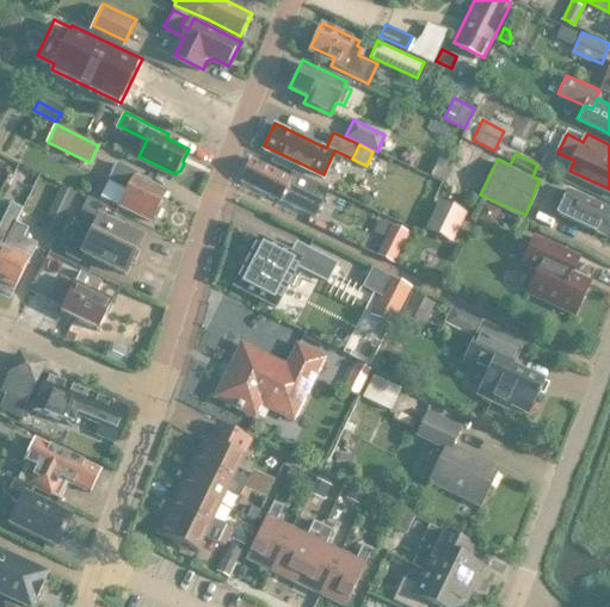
[(445,180),(454,161),(439,155),(431,174),(445,180)]
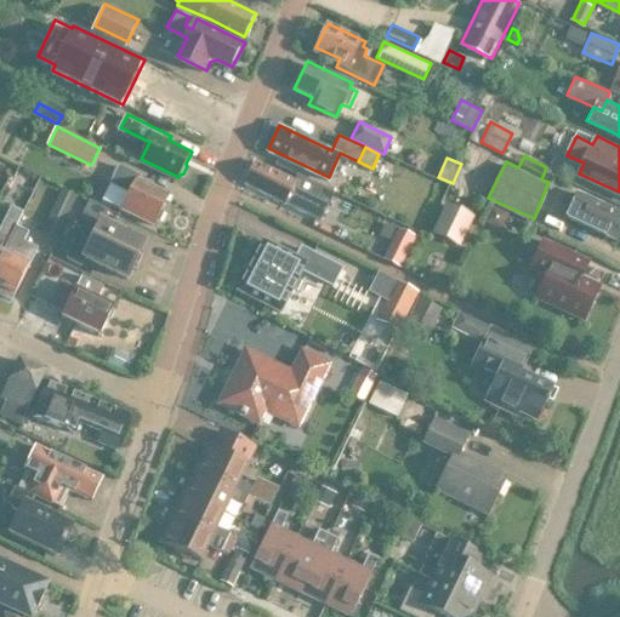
[(294,178),(256,159),(245,181),(320,218),(334,192),(296,172),(294,178)]
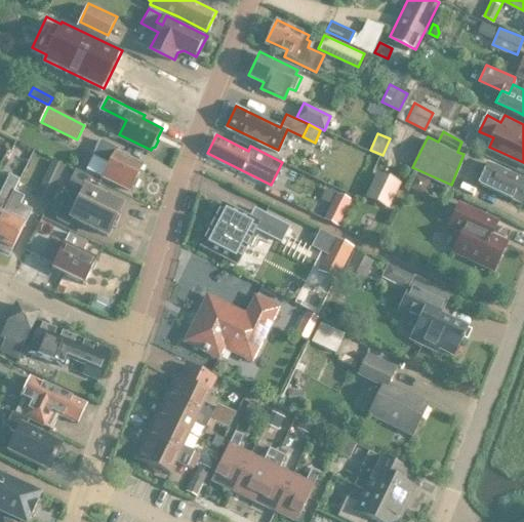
[(94,154),(88,166),(131,188),(133,185),(134,186),(138,177),(136,176),(144,162),(117,149),(118,147),(102,138),(96,149),(93,147),(90,152),(94,154)]
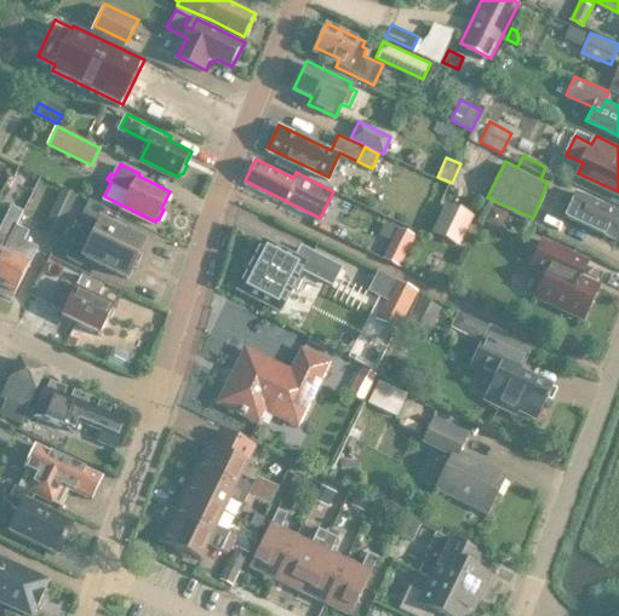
[(43,230),(57,237),(79,193),(64,185),(43,230)]
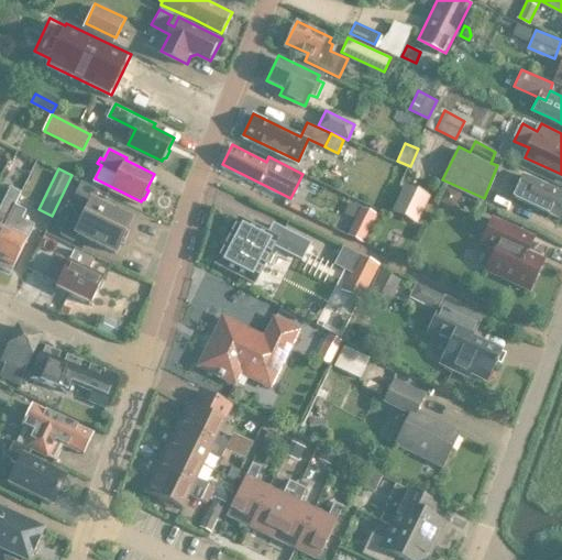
[(561,189),(525,172),(514,195),(561,218),(561,189)]
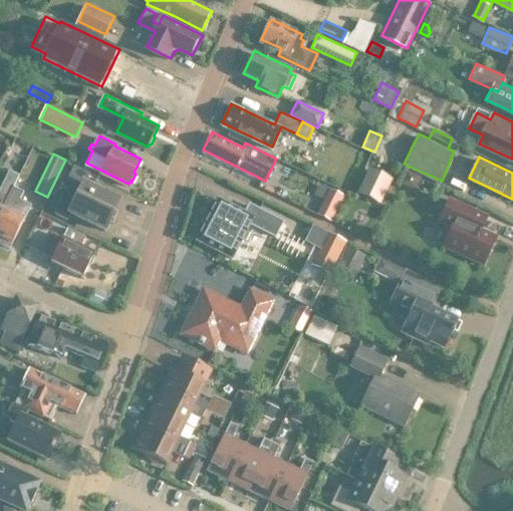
[(86,183),(92,173),(76,165),(65,186),(69,188),(57,213),(68,219),(72,212),(106,229),(111,220),(114,222),(119,211),(116,210),(121,201),(86,183)]
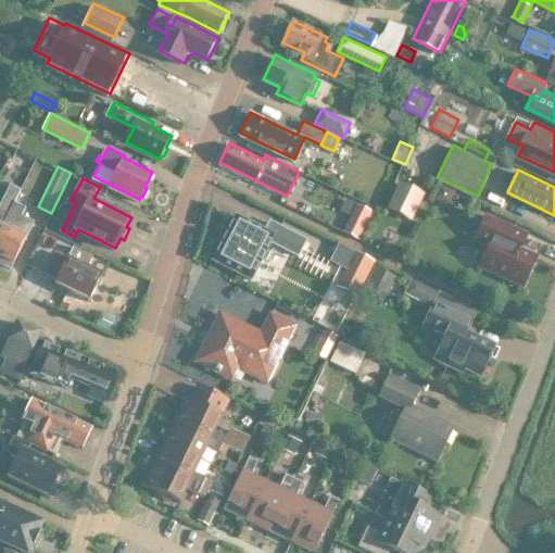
[(390,209),(412,218),(424,191),(401,183),(390,209)]
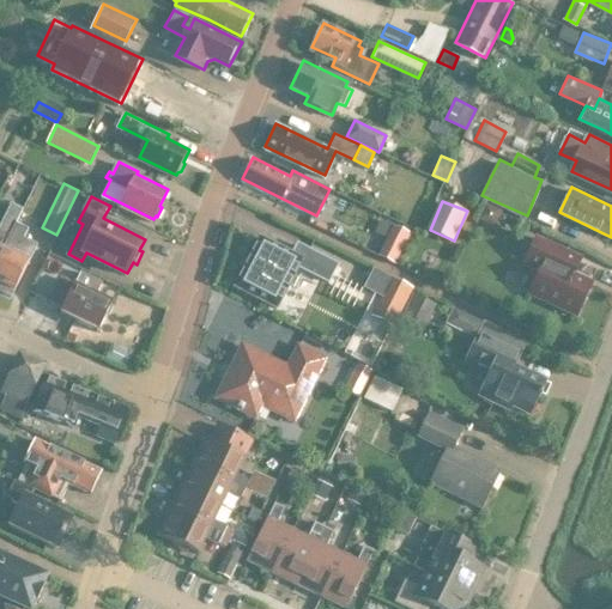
[(0,253),(4,248),(16,221),(23,208),(11,203),(0,226),(0,253)]
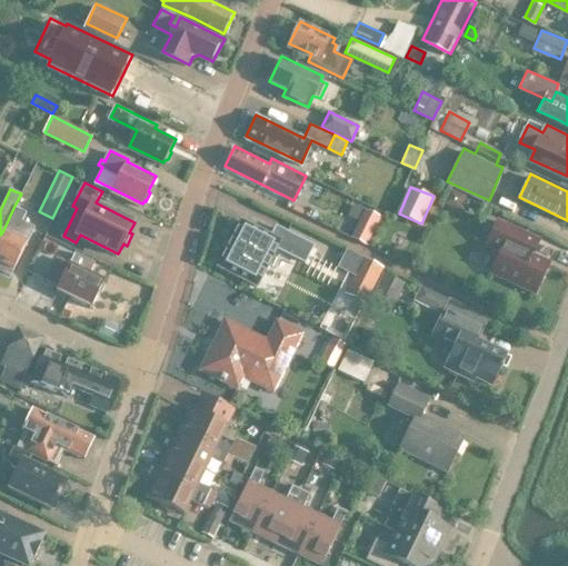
[(395,200),(382,194),(377,204),(390,210),(395,200)]
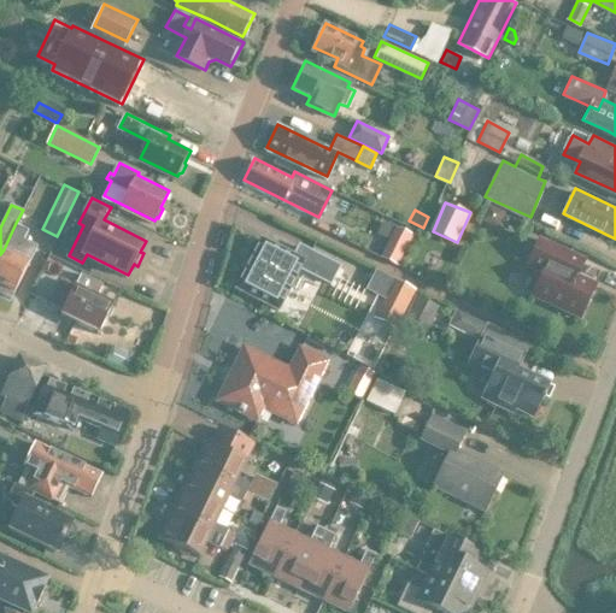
[(4,249),(0,254),(0,290),(12,296),(37,245),(24,237),(28,229),(16,223),(4,249)]
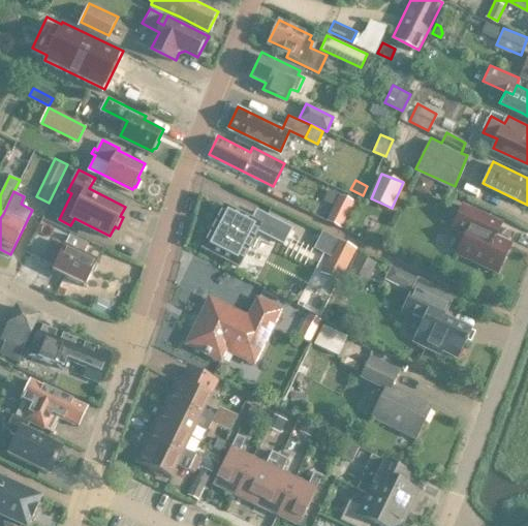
[(325,219),(340,226),(353,199),(339,193),(325,219)]
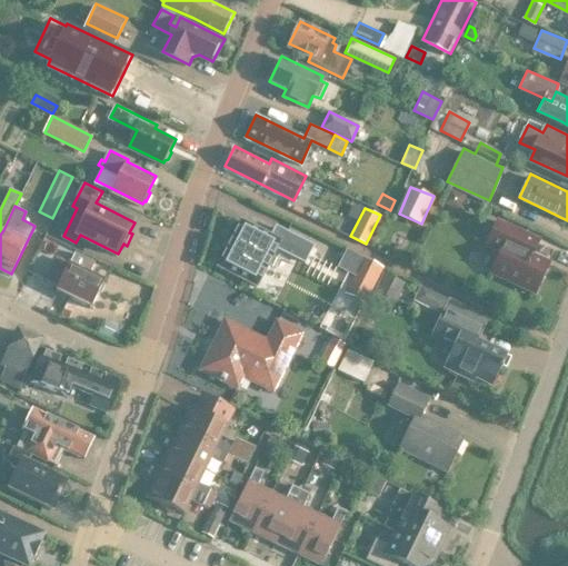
[(271,235),(241,219),(218,265),(256,285),(257,283),(277,245),(305,259),(312,245),(276,226),(271,235)]
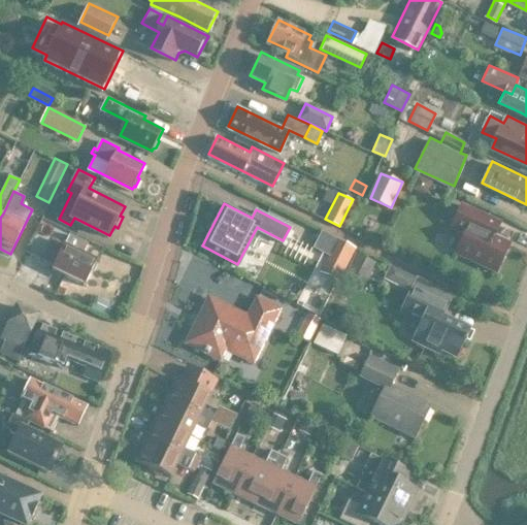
[(465,232),(457,252),(496,270),(509,241),(494,234),(500,221),(463,203),(452,226),(465,232)]
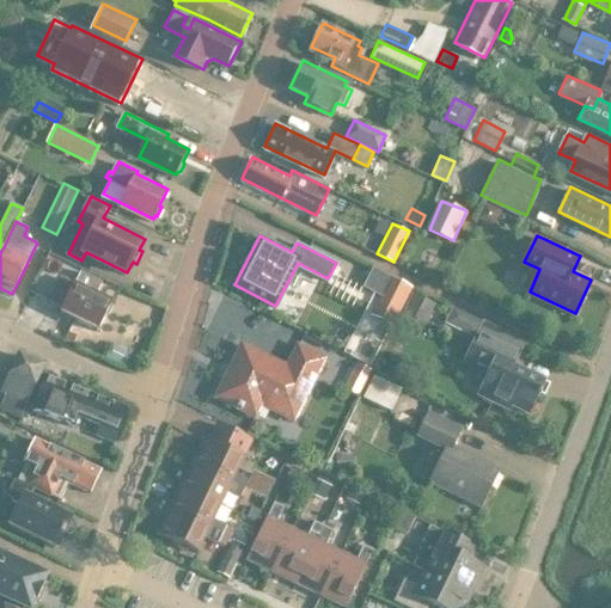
[(371,266),(361,286),(378,294),(382,295),(391,276),(371,266)]
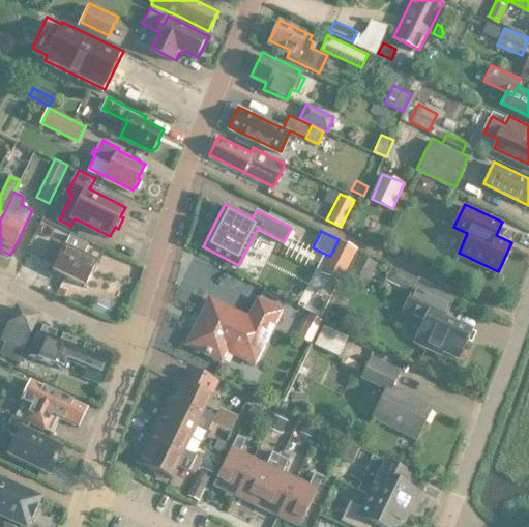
[(83,254),(88,242),(70,233),(64,244),(53,238),(42,259),(55,264),(52,269),(85,286),(97,260),(83,254)]
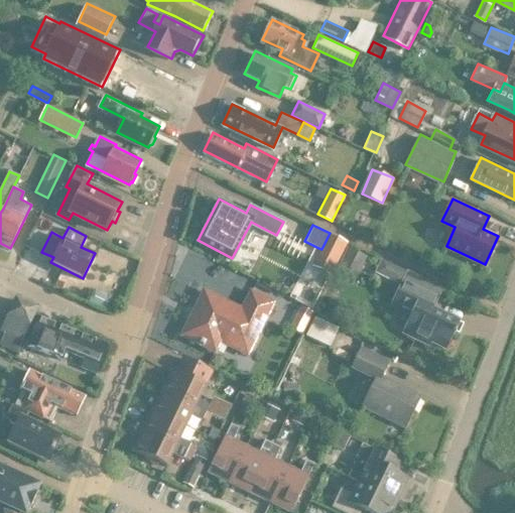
[(366,257),(348,248),(341,263),(359,272),(366,257)]
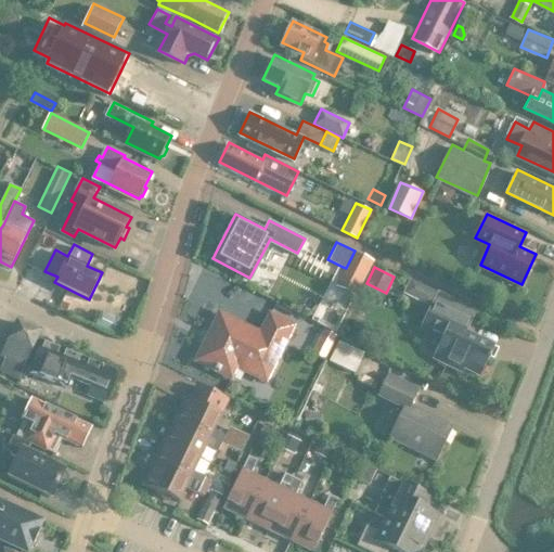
[(411,279),(403,293),(432,307),(438,293),(411,279)]
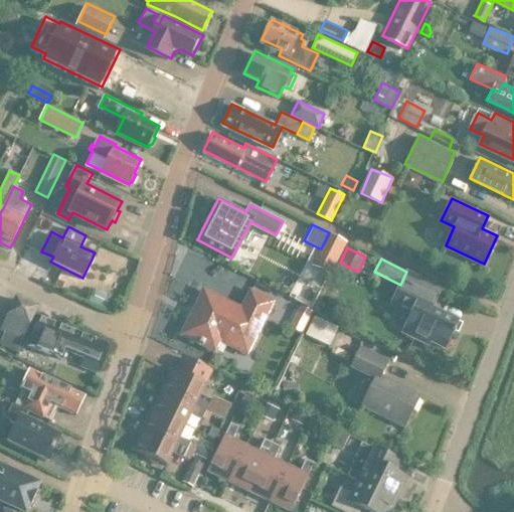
[(400,285),(391,304),(411,314),(403,330),(429,343),(431,339),(445,346),(457,321),(433,309),(444,286),(408,269),(406,272),(400,285)]
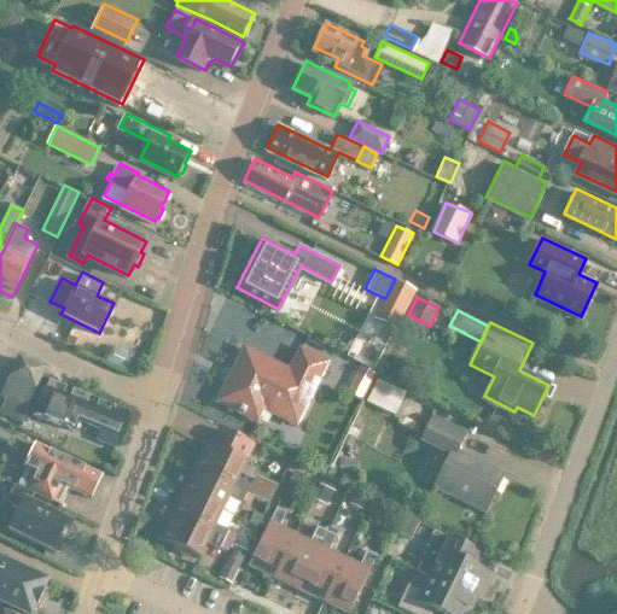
[(132,354),(114,345),(106,358),(126,368),(132,354)]
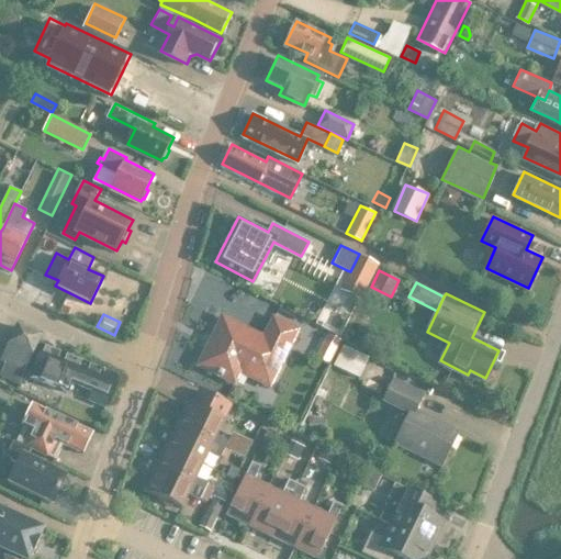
[(224,317),(217,331),(223,334),(206,367),(236,382),(242,370),(271,386),(299,331),(276,319),(266,338),(224,317)]
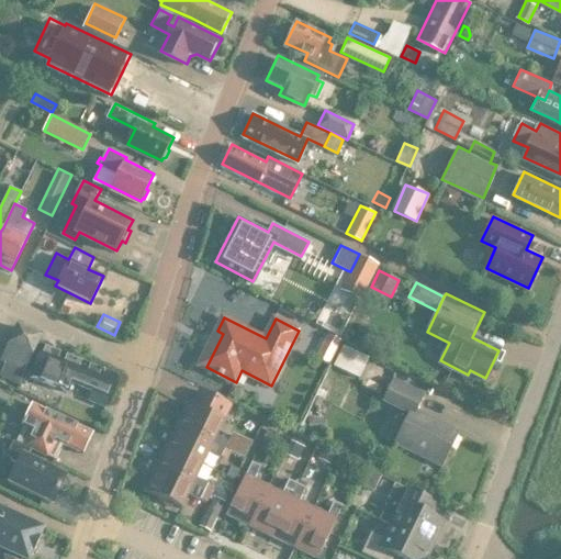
[(0,358),(4,361),(0,371),(0,373),(18,382),(42,336),(15,324),(0,357),(0,358)]
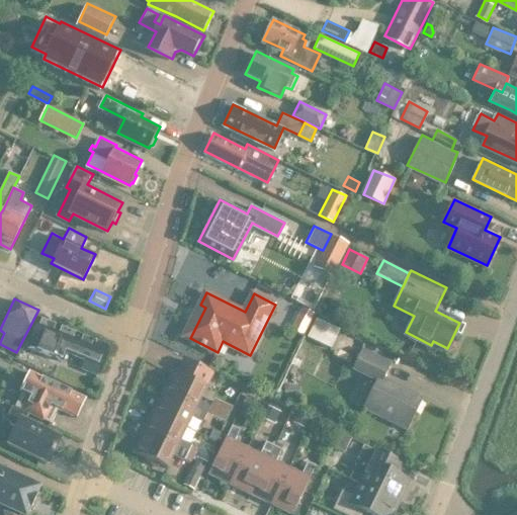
[(302,305),(296,316),(308,322),(314,311),(302,305)]
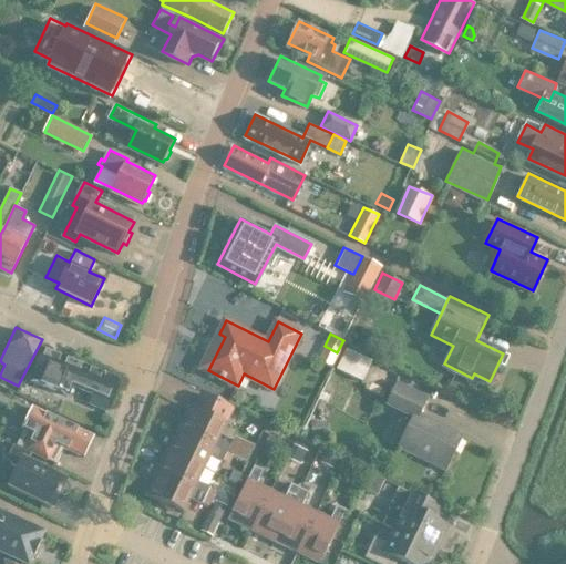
[(338,367),(362,379),(372,359),(348,347),(338,367)]
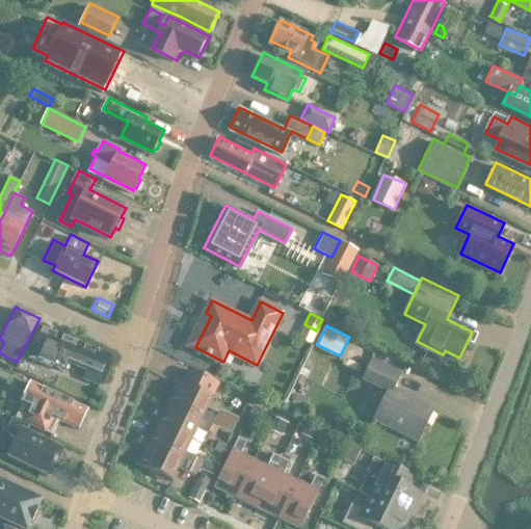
[(81,343),(68,338),(58,334),(40,326),(28,358),(65,372),(71,360),(75,362),(75,363),(87,368),(84,377),(100,382),(111,353),(81,342),(81,343)]
